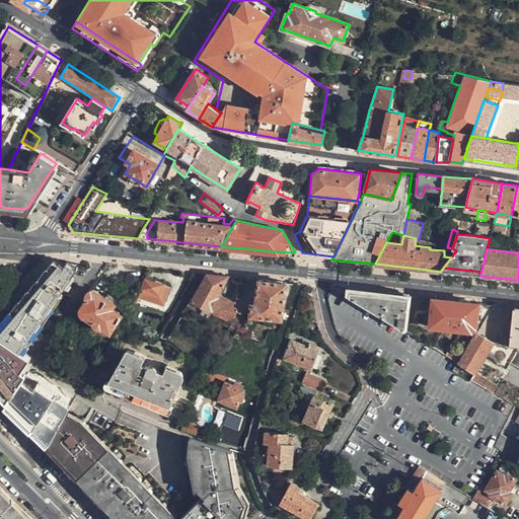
[(0,321),(0,337),(21,351),(77,269),(67,263),(63,269),(53,262),(48,269),(46,269),(38,280),(36,279),(28,290),(27,290),(19,301),(18,300),(11,312),(9,311),(2,322),(0,321)]
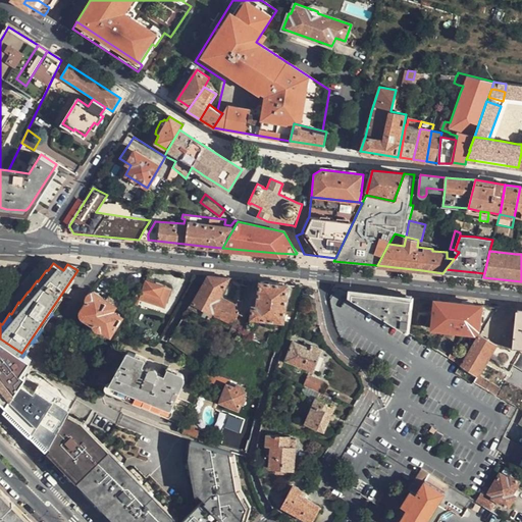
[(205,272),(191,309),(231,323),(239,304),(222,298),(228,280),(205,272)]
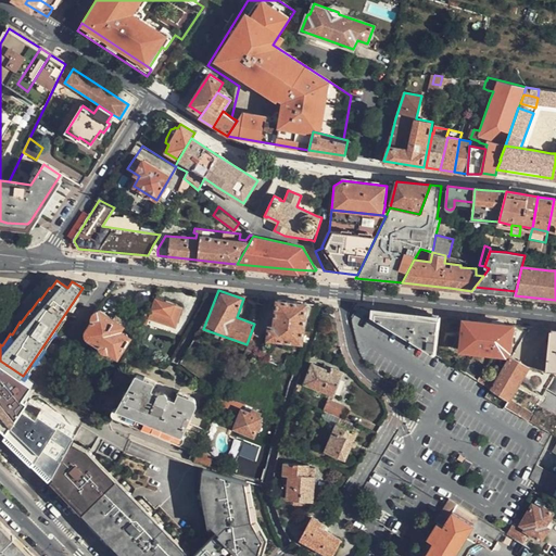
[(155,300),(149,318),(150,318),(175,327),(181,308),(155,300)]
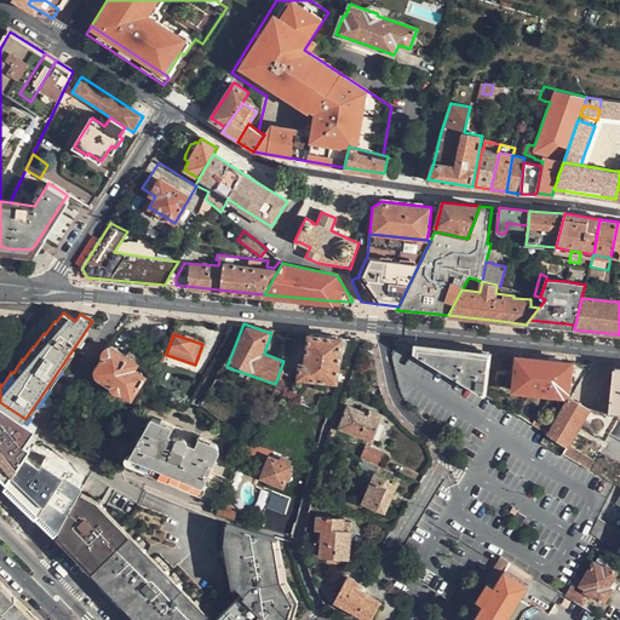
[(343,339),(310,336),(306,363),(300,363),(299,377),(338,380),(343,339)]
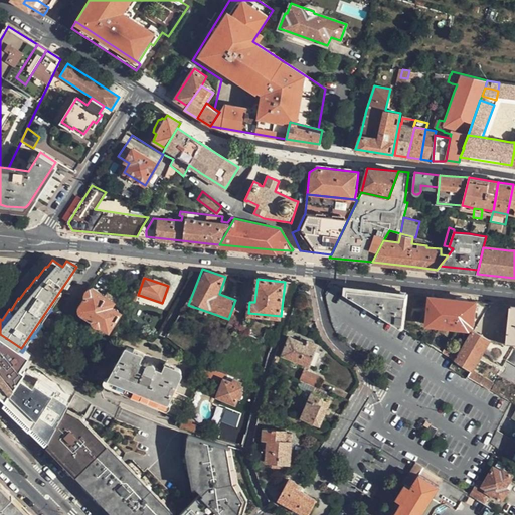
[(84,294),(86,299),(78,308),(79,310),(80,313),(92,319),(92,322),(93,325),(94,327),(96,327),(98,327),(100,327),(102,326),(110,331),(121,312),(112,306),(117,298),(107,292),(105,295),(93,287),(89,289),(84,294)]
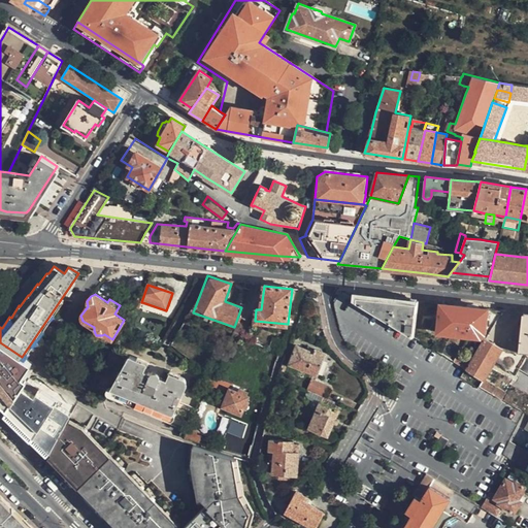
[(363,295),(359,295),(358,302),(415,337),(418,312),(419,301),(363,295)]
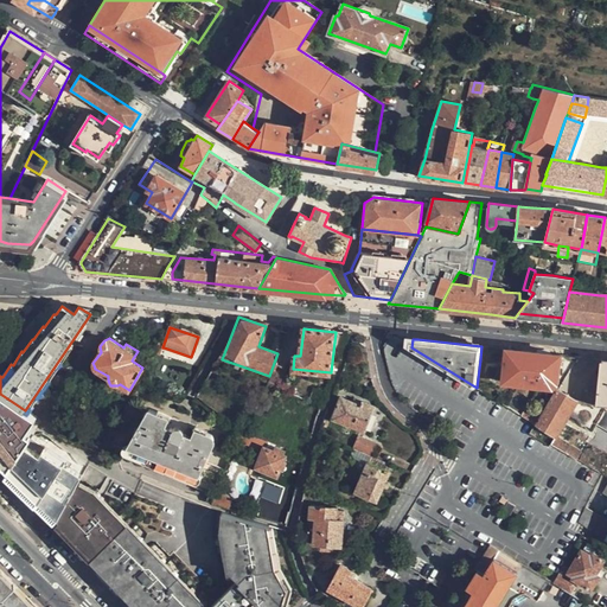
[(516,350),(509,350),(505,382),(556,388),(560,384),(561,376),(567,377),(579,357),(516,350)]
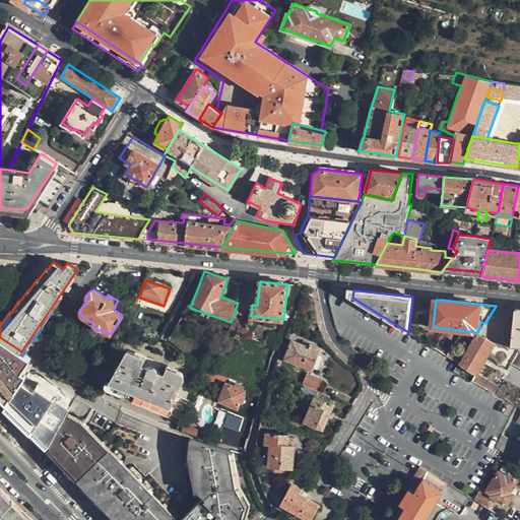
[(504,307),(496,306),(485,323),(479,332),(497,343),(488,359),(507,370),(513,360),(519,347),(519,346),(514,345),(515,333),(506,328),(517,309),(504,307)]
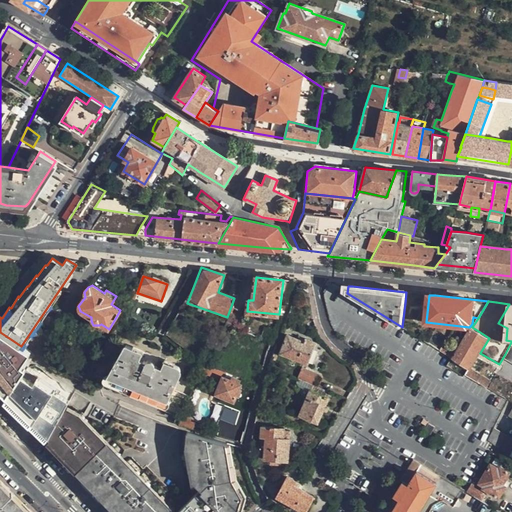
[(509,304),(498,323),(507,328),(509,304)]
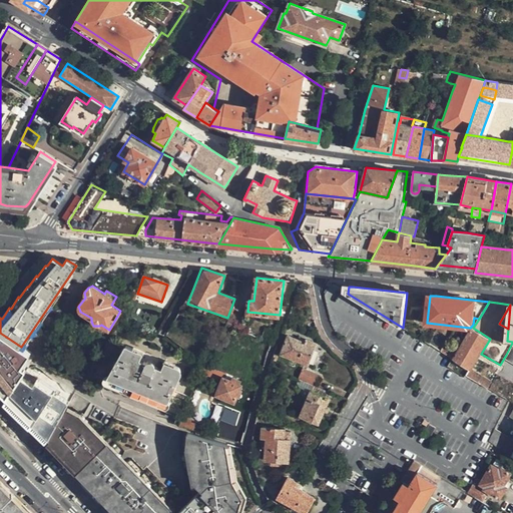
[(490,339),(473,328),(459,353),(454,359),(470,370),(471,370),(481,354),(490,339)]
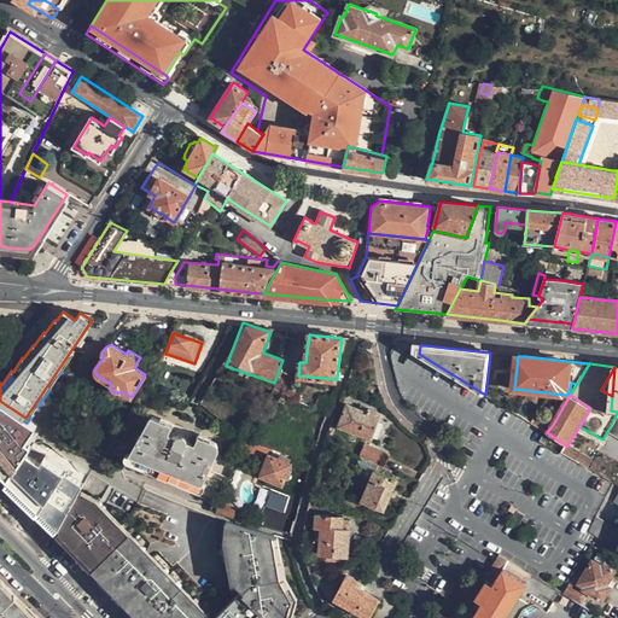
[(25,418),(0,401),(0,470),(9,479),(35,441),(28,438),(38,424),(25,418)]
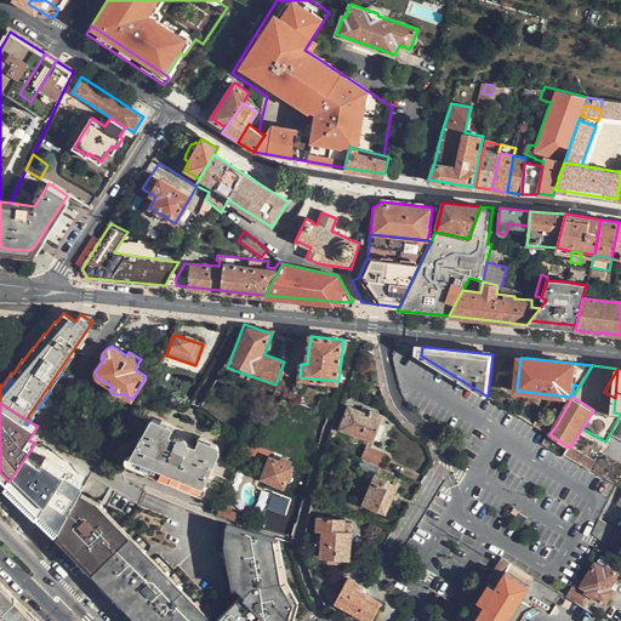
[(369,414),(360,411),(348,406),(340,428),(372,442),(382,416),(370,411),(369,414)]
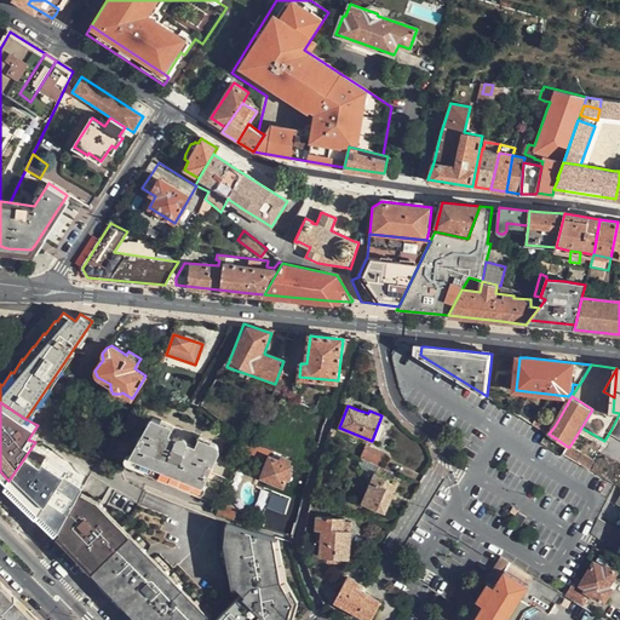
[(521,417),(534,425),(538,418),(524,409),(521,417)]
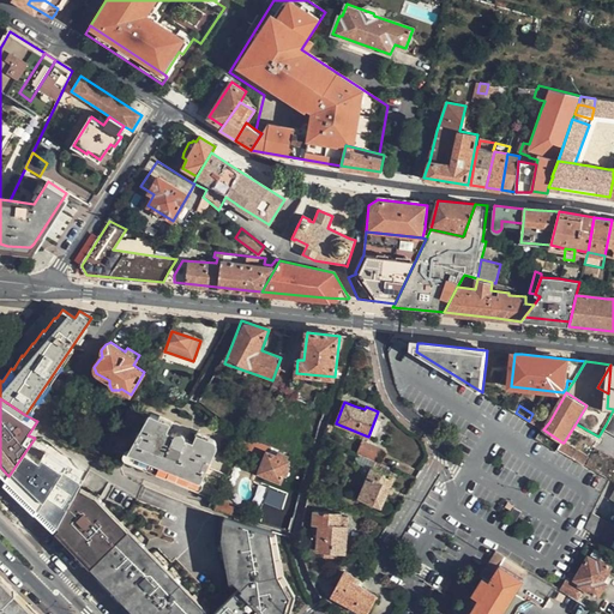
[(543,429),(549,422),(534,413),(533,414),(529,421),(541,428),(543,429)]
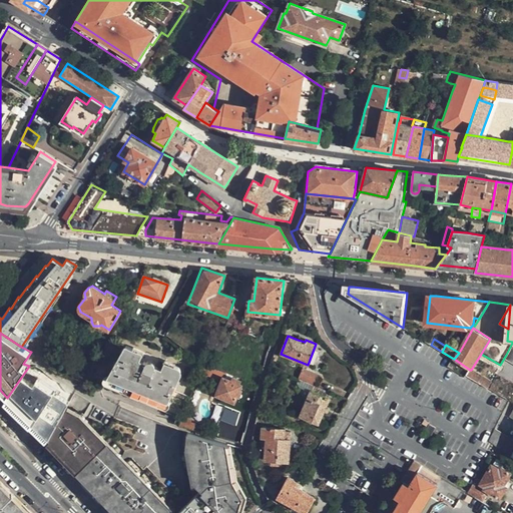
[(141,353),(126,347),(108,377),(167,401),(180,374),(180,372),(179,369),(177,368),(165,363),(162,370),(154,367),(154,365),(154,363),(153,361),(151,360),(149,360),(147,361),(146,363),(138,360),(141,353)]
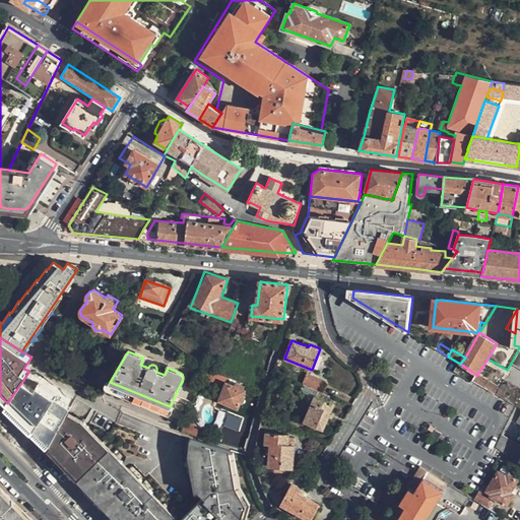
[(223,376),(208,370),(202,383),(210,386),(211,382),(219,385),(223,376)]
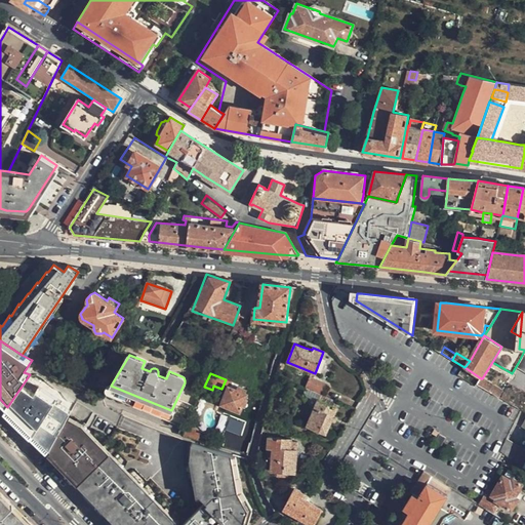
[(306,387),(323,394),(327,385),(310,377),(306,387)]
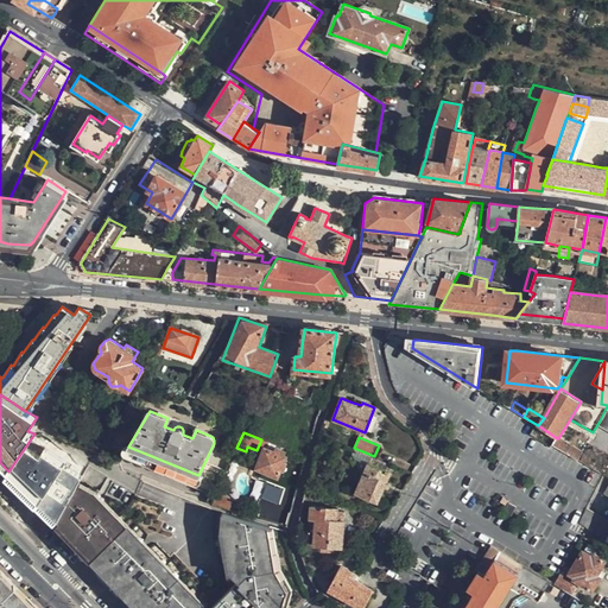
[(578,460),(582,453),(558,438),(557,438),(552,445),(578,460)]
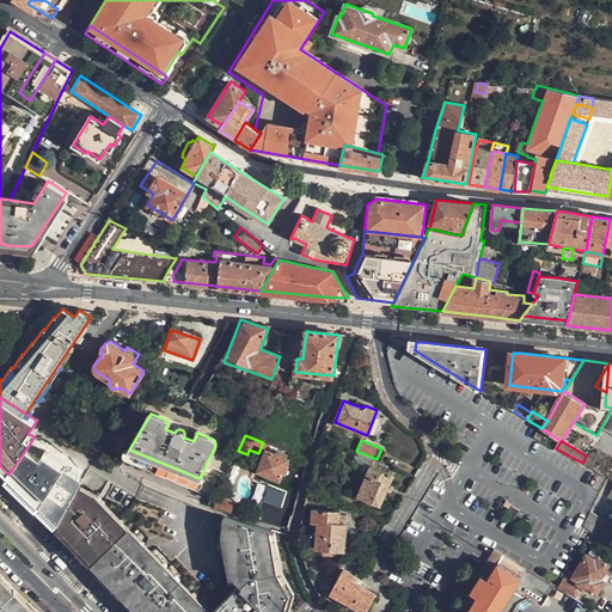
[(583,464),(607,477),(611,467),(611,458),(593,447),(583,464)]
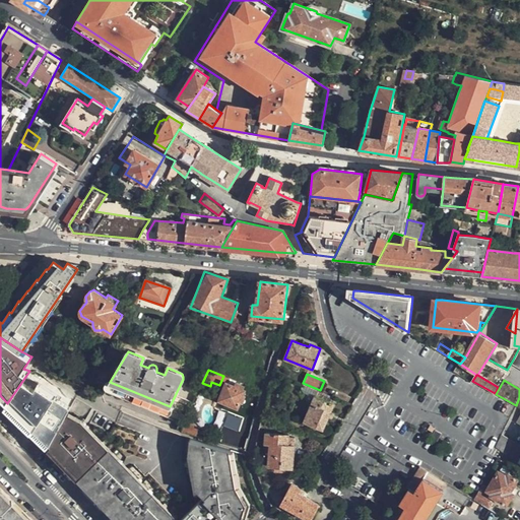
[(38,381),(36,384),(53,395),(55,392),(38,381)]
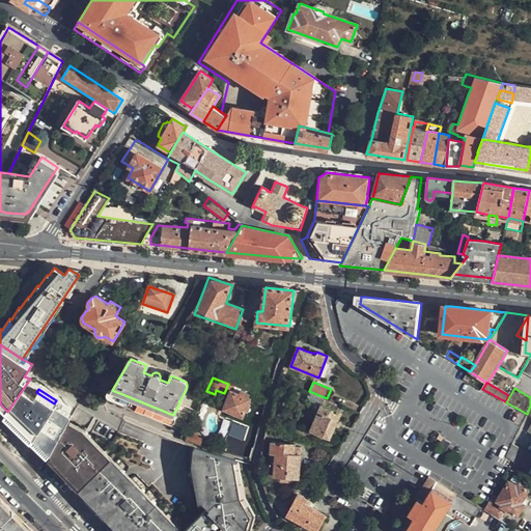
[(247,397),(248,394),(241,392),(240,394),(231,391),(224,409),(243,417),(250,398),(247,397)]
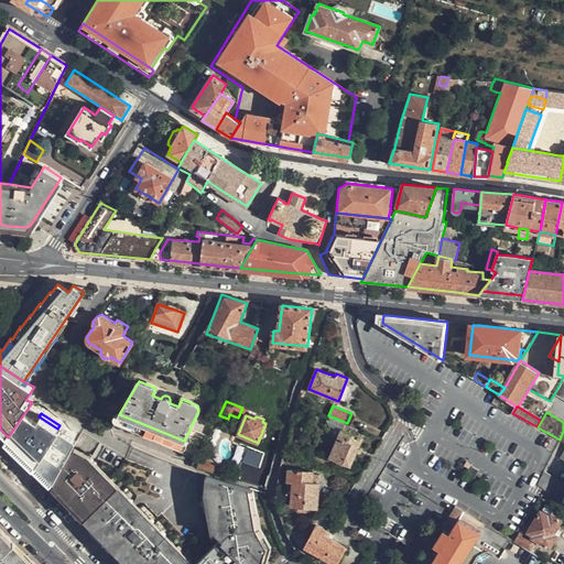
[(35,444),(42,448),(52,455),(63,438),(71,444),(78,433),(63,421),(60,425),(57,429),(39,416),(19,445),(30,452),(35,444)]
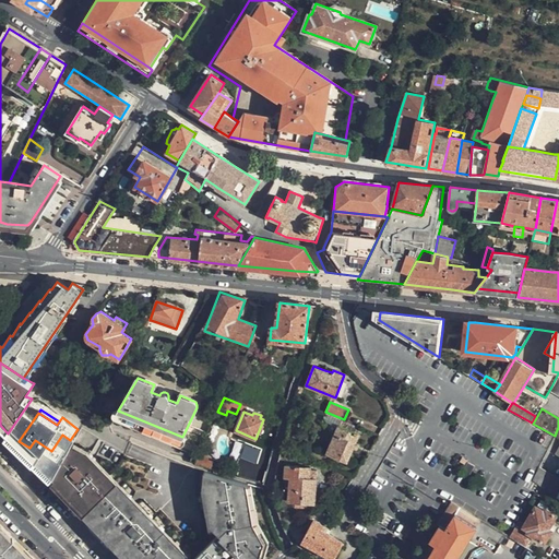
[(341,420),(339,426),(358,433),(360,429),(341,420)]
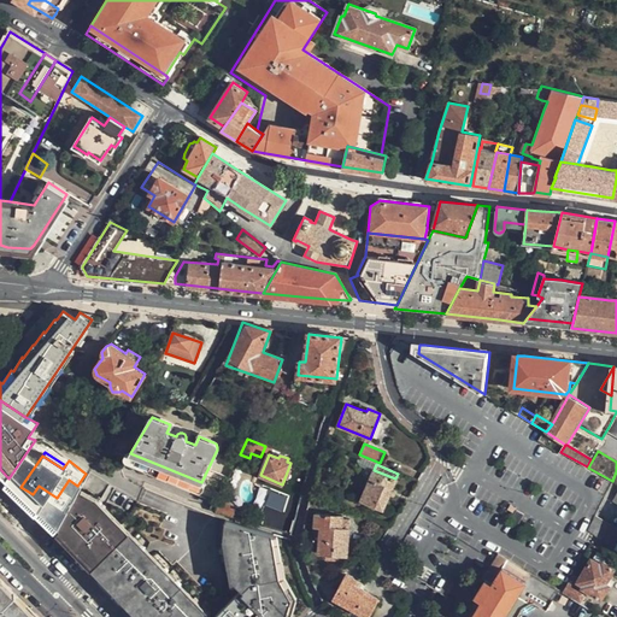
[(391,489),(395,479),(374,470),(360,500),(382,510),(388,495),(391,489)]
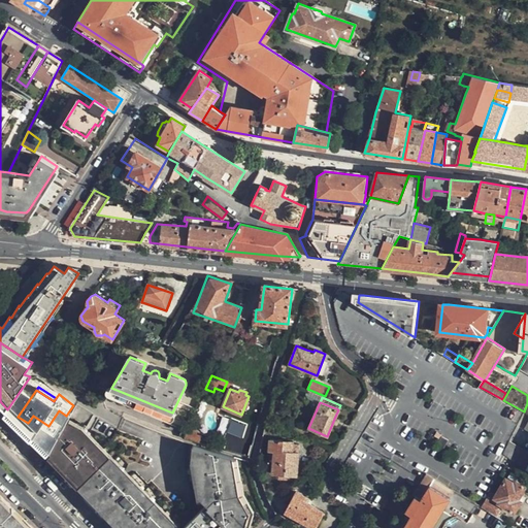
[(42,434),(48,426),(39,420),(33,428),(42,434)]
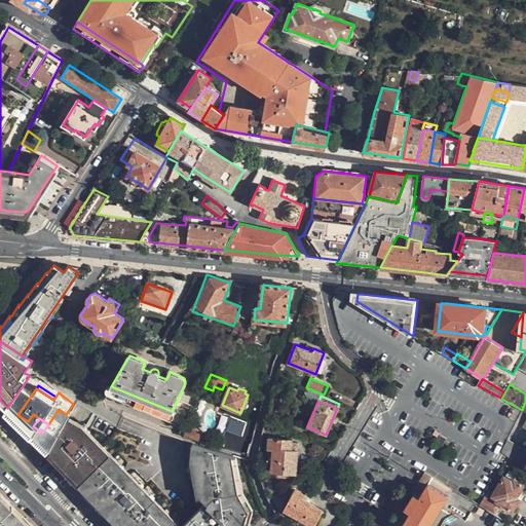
[(230,418),(226,430),(241,437),(246,423),(230,418)]
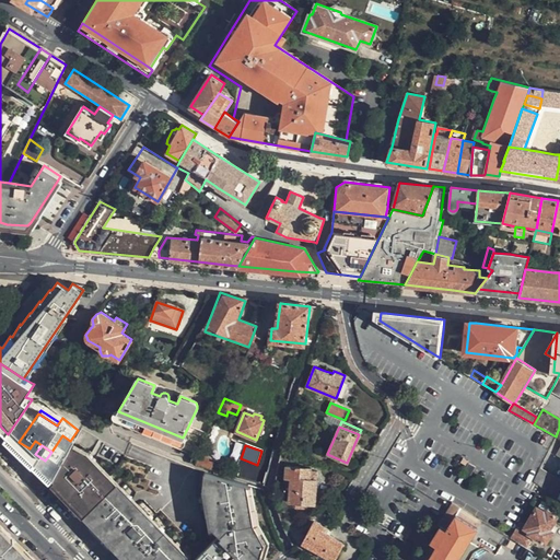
[(71,447),(53,480),(85,513),(106,477),(85,455),(71,447)]
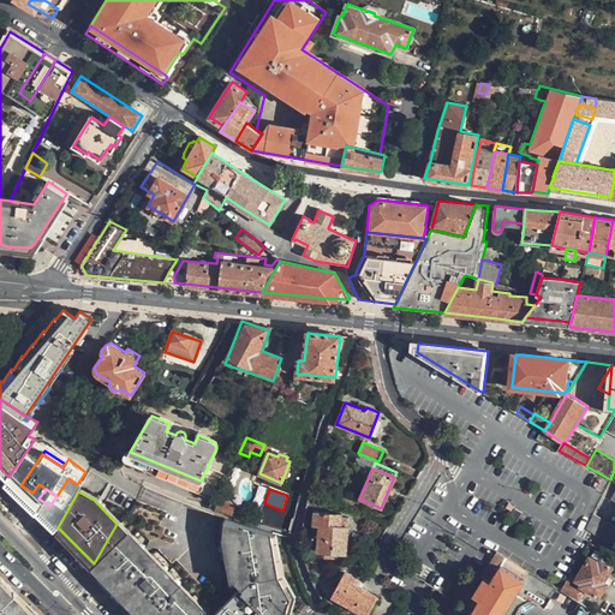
[(218,512),(236,518),(238,509),(216,502),(214,509),(218,512)]
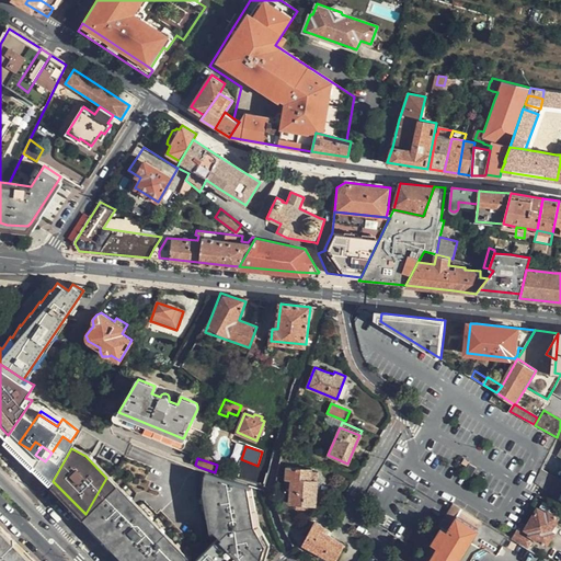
[(316,505),(318,481),(311,480),(311,471),(311,469),(287,467),(286,479),(292,479),(290,503),(297,504),(316,505)]
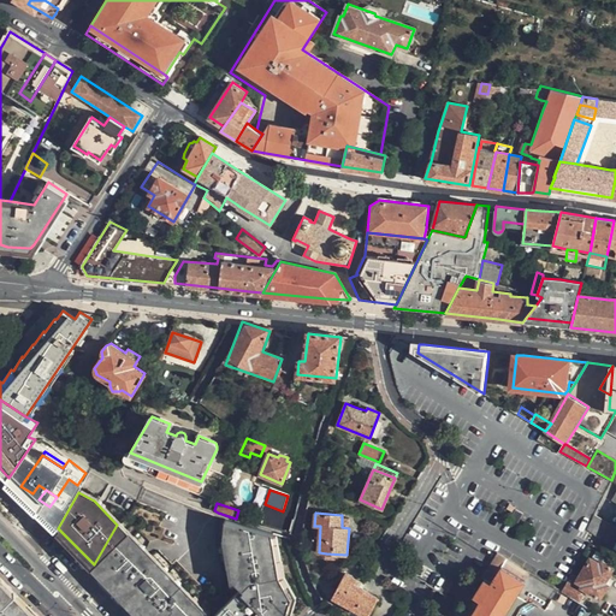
[(614,548),(615,544),(615,528),(593,516),(587,529),(599,539),(614,548)]
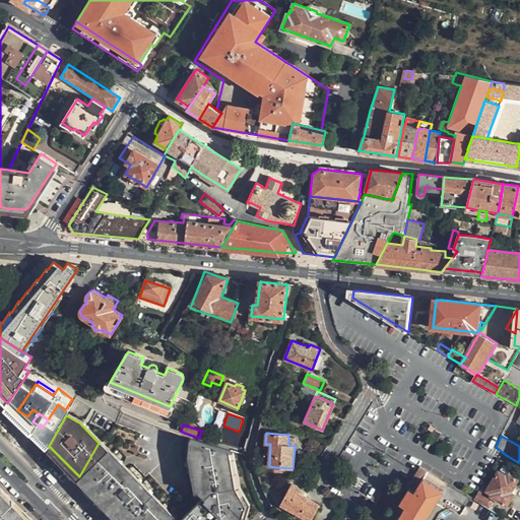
[(172,519),(99,443),(79,476),(121,519),(237,519),(242,516),(245,505),(235,486),(229,451),(194,441),(192,453),(198,492),(205,499),(184,519),(172,519)]
